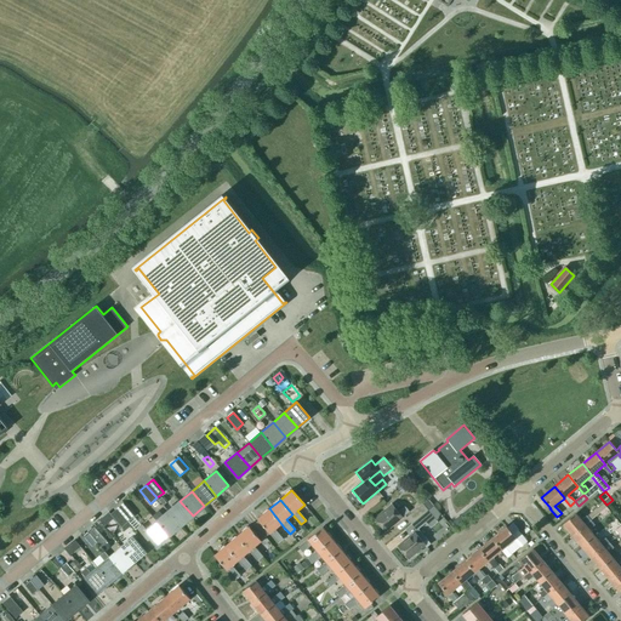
[(193,516),(180,501),(169,511),(181,525),(193,516)]
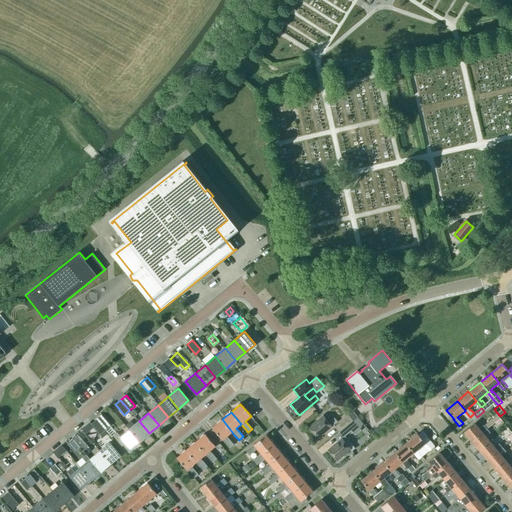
[(353,413),(349,416),(353,421),(357,418),(353,413)]
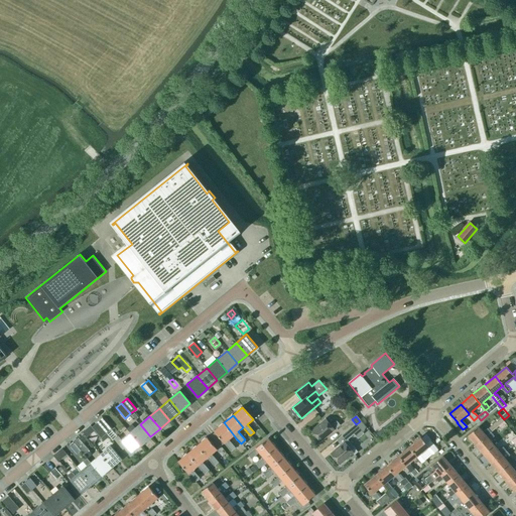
[(97,422),(107,433),(112,429),(103,418),(97,422)]
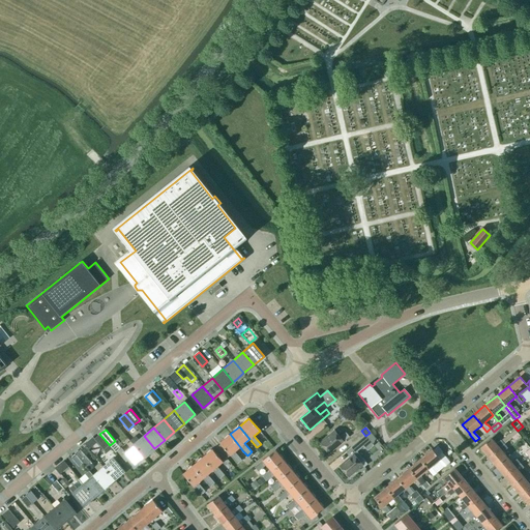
[(333,430),(331,433),(320,442),(329,453),(349,437),(345,432),(340,437),(333,430)]
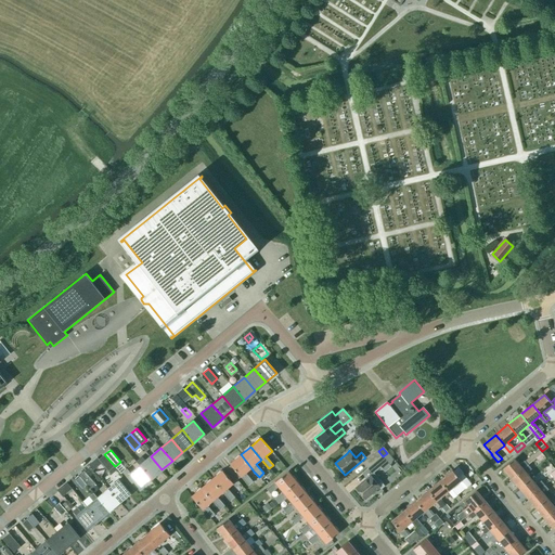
[(368,468),(383,456),(378,451),(377,450),(363,463),(368,468)]
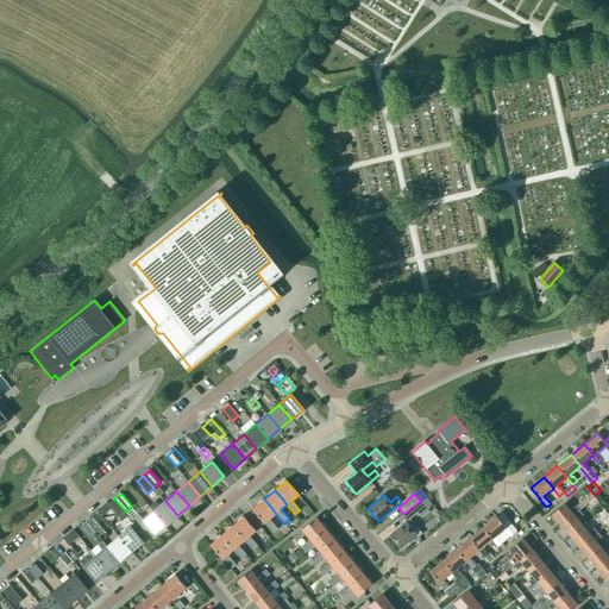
[(585,498),(576,506),(579,510),(589,503),(595,497),(591,494),(585,498)]
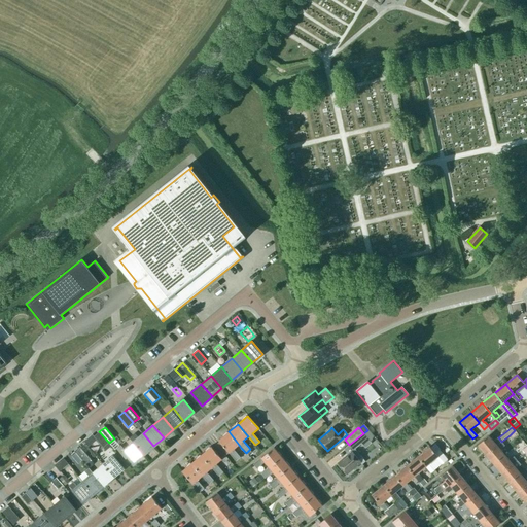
[(365,461),(361,456),(360,457),(354,450),(361,444),(365,449),(372,444),(370,441),(373,435),(369,429),(367,430),(363,433),(345,449),(349,454),(338,463),(347,475),(360,463),(361,465),(365,461)]
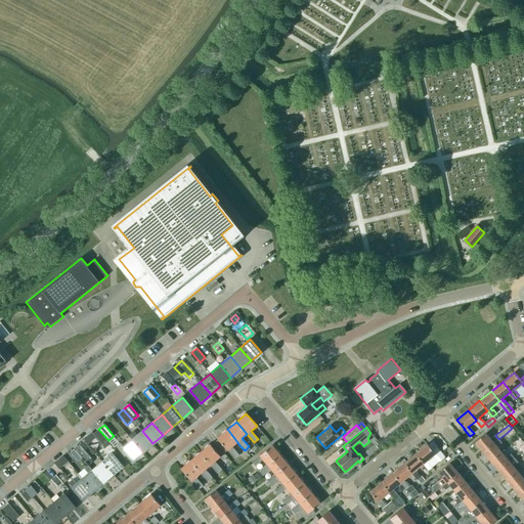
[(102,445),(108,440),(98,429),(93,434),(102,445)]
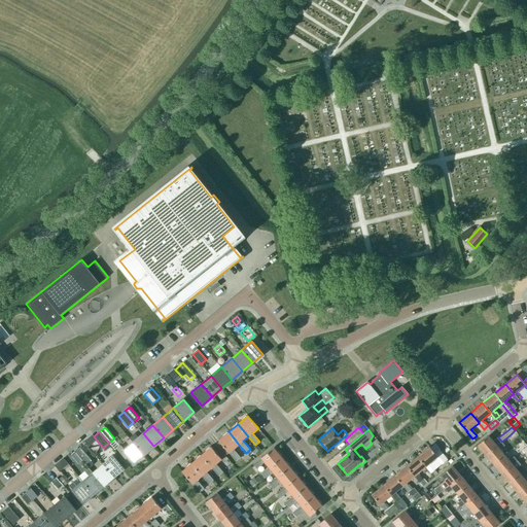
[(239,445),(229,431),(218,440),(219,442),(216,445),(225,456),(229,453),(236,461),(241,458),(234,449),(239,445)]
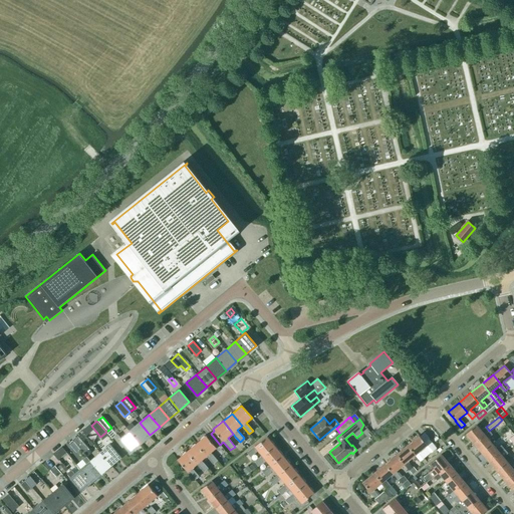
[(150,435),(140,423),(130,432),(140,444),(150,435)]
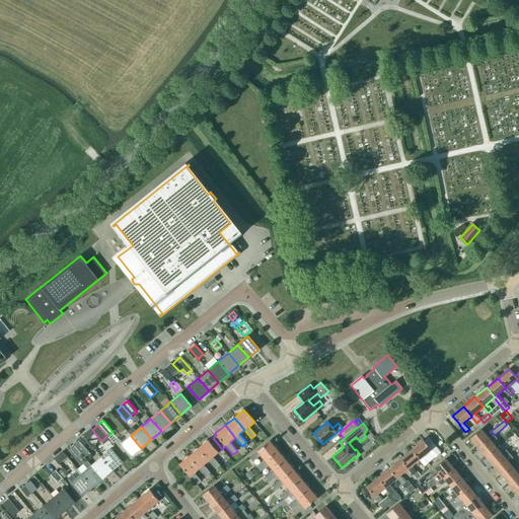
[(478,448),(494,435),(491,431),(486,435),(482,430),(470,438),(478,448)]
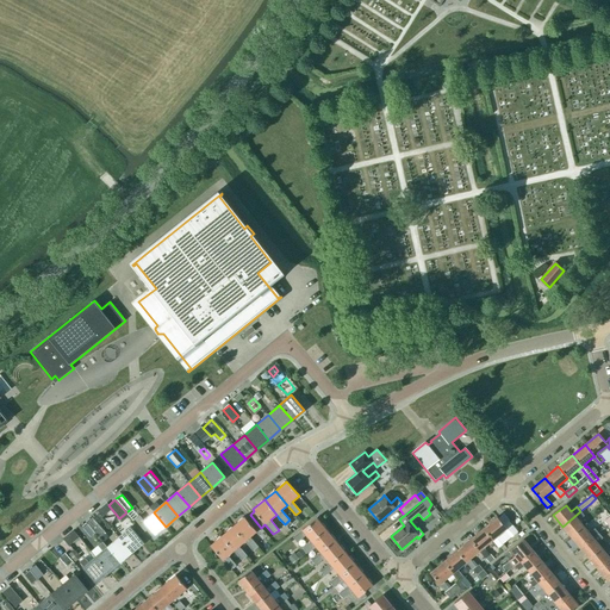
[(571,537),(584,527),(579,521),(584,516),(580,511),(562,527),(571,537)]
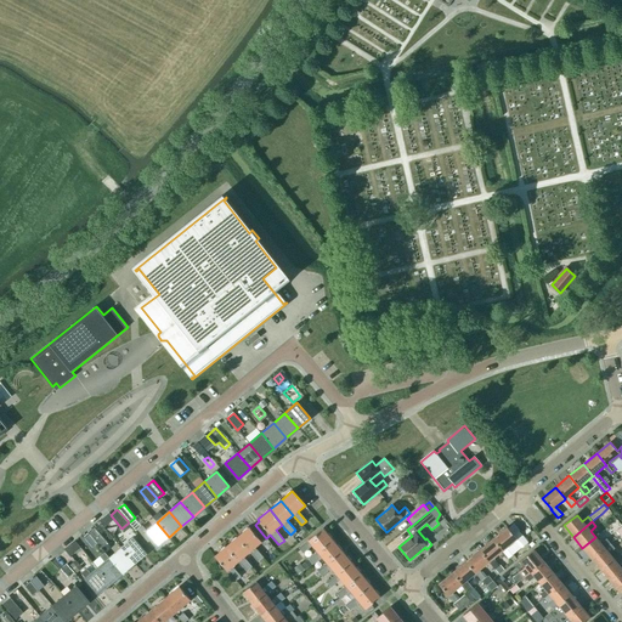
[(169,537),(157,522),(145,532),(157,547),(169,537)]
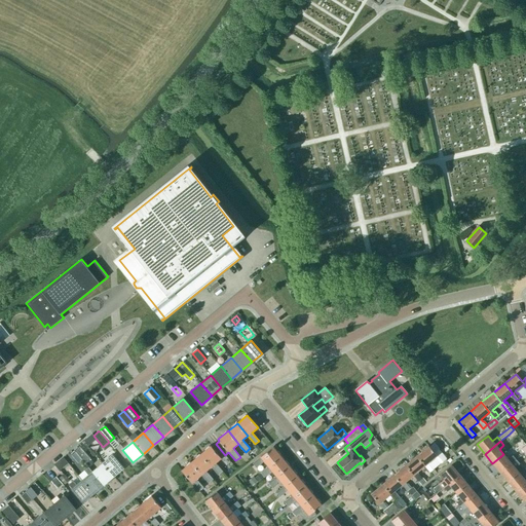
[(216,463),(225,455),(216,444),(212,447),(211,446),(202,453),(220,474),(223,472),(218,465),(216,463)]
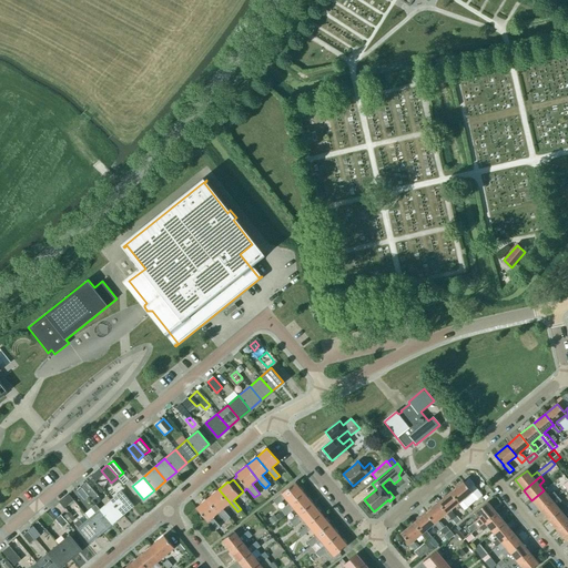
[(463,482),(450,493),(459,503),(458,504),(464,510),(468,506),(465,503),(464,503),(462,500),(470,494),(476,500),(482,495),(474,486),(469,489),(463,482)]
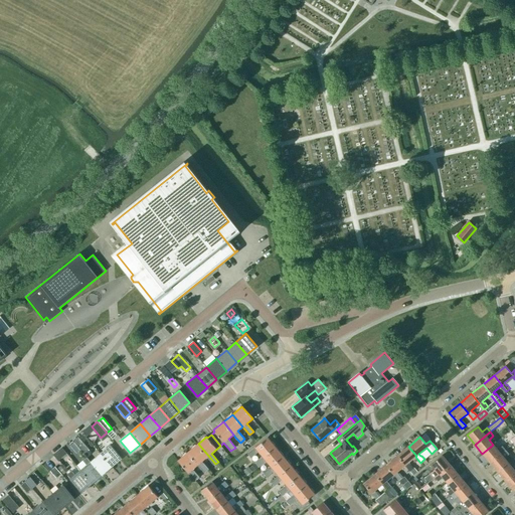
[(89,450),(78,438),(73,442),(75,444),(80,450),(83,454),(89,450)]
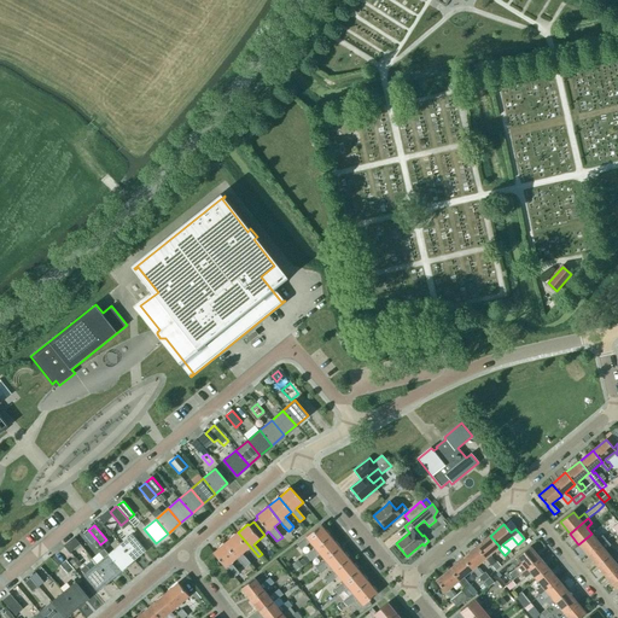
[(310,542),(315,548),(316,548),(331,536),(321,525),(307,537),(297,544),(301,551),(310,542)]
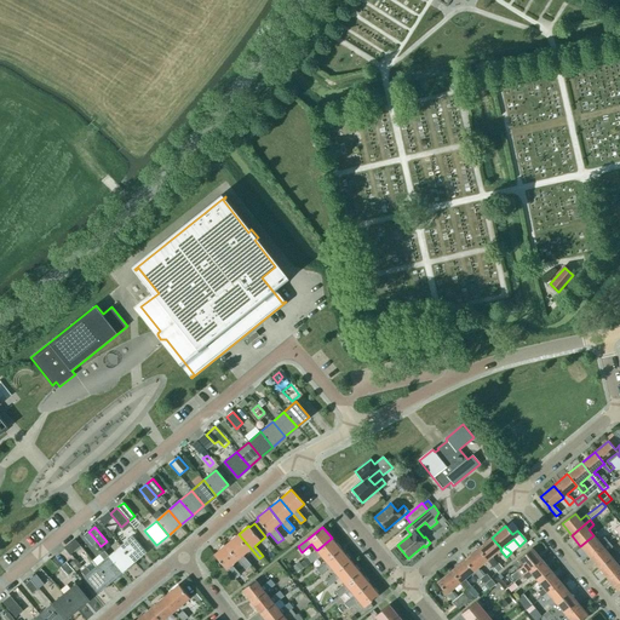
[(91,534),(85,539),(91,546),(97,541),(91,534)]
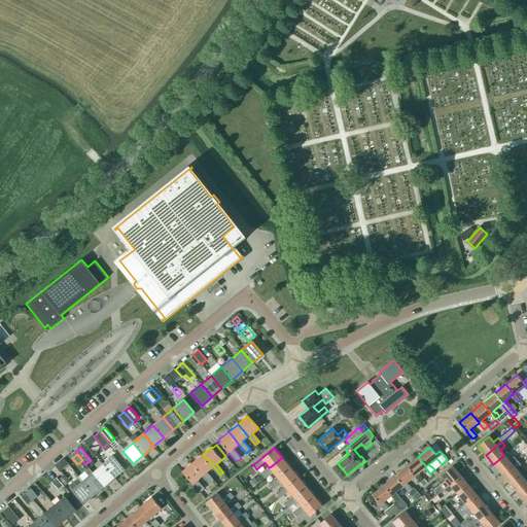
[(220,475),(203,454),(194,461),(212,482),(213,481),(206,472),(212,467),(218,476),(220,475)]
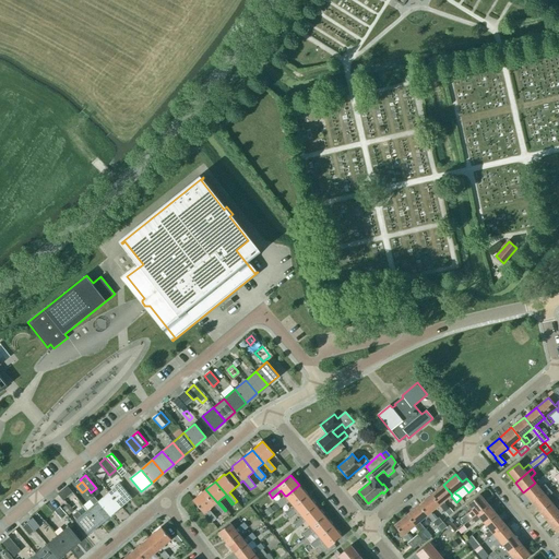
[(532,502),(548,489),(545,485),(540,489),(535,483),(523,492),(532,502)]
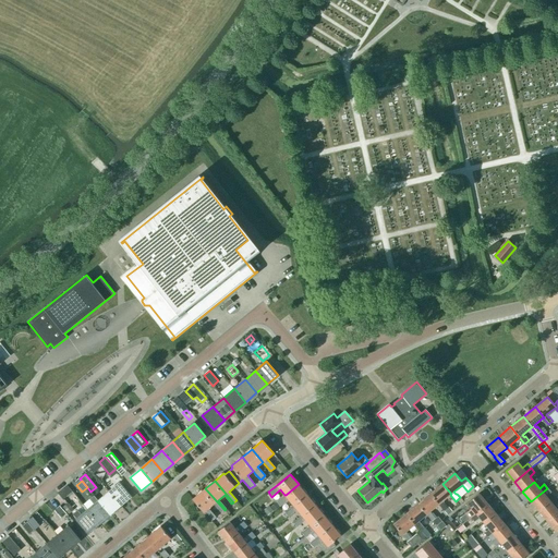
[(109,492),(120,505),(131,496),(120,483),(109,492)]
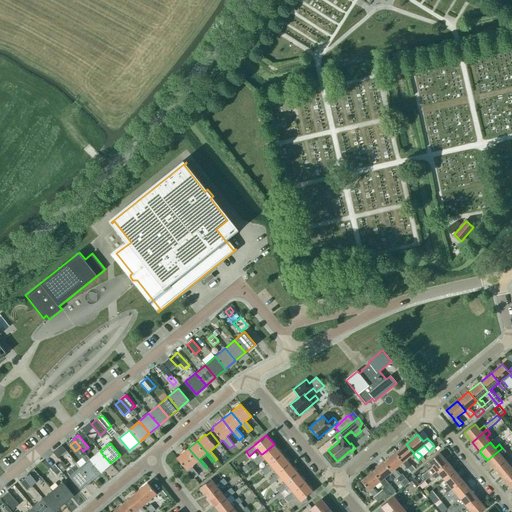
[(253,461),(257,465),(265,459),(269,463),(270,464),(282,454),(274,444),(262,454),(261,454),(260,455),(253,461)]
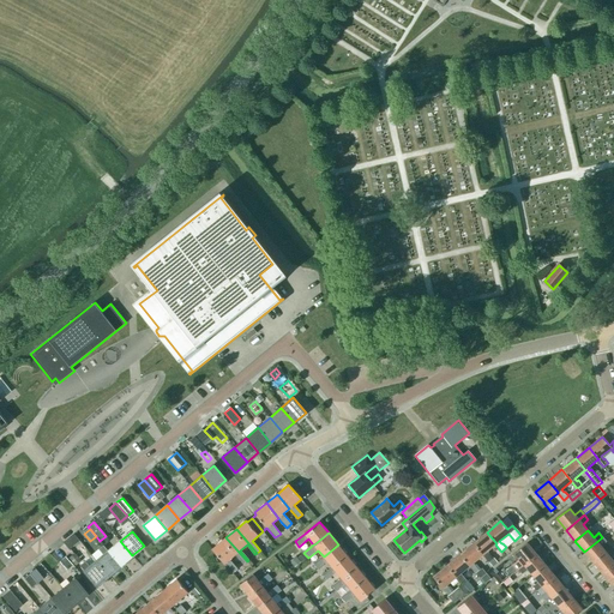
[(483,554),(482,555),(493,567),(498,563),(494,558),(493,559),(489,554),(488,554),(486,552),(495,545),(497,543),(487,533),(474,543),(483,554)]
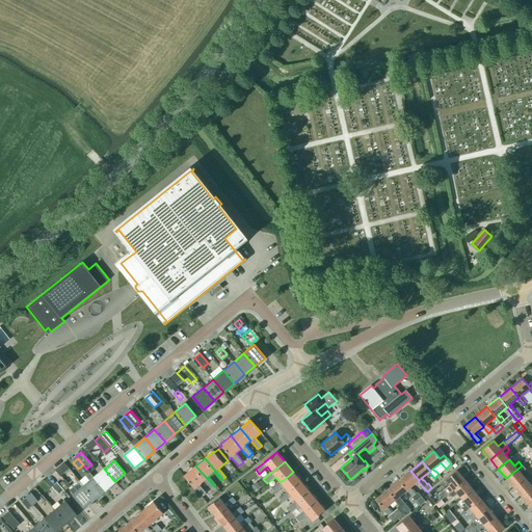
[(214,486),(195,466),(184,476),(202,497),(205,494),(197,485),(204,480),(206,483),(211,489),(214,486)]
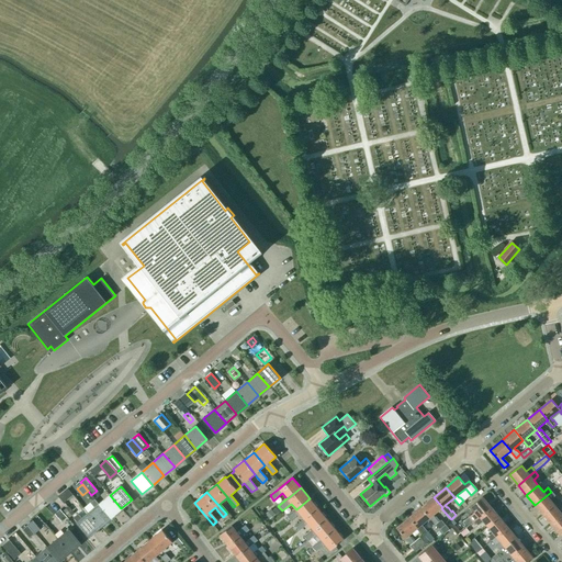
[(543,515),(554,506),(550,501),(555,496),(551,492),(535,505),(543,515)]
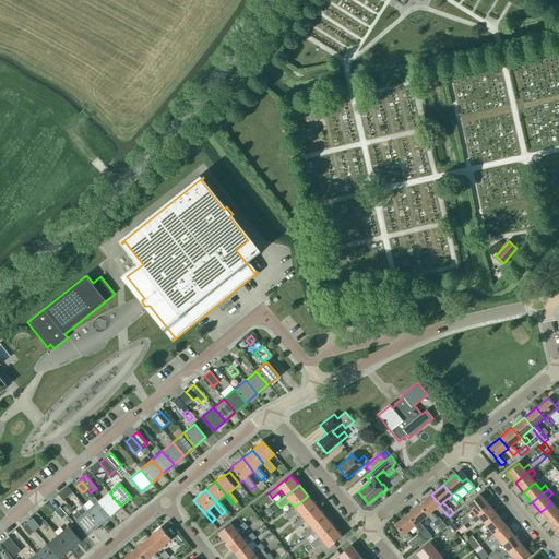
[(62,500),(68,497),(62,490),(58,495),(62,500)]
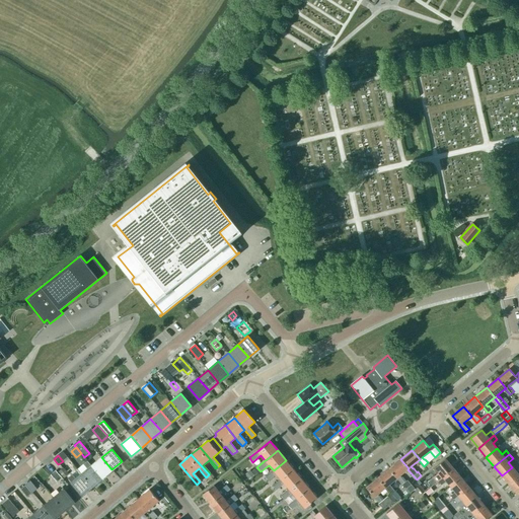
[(91,465),(101,478),(112,469),(101,457),(91,465)]
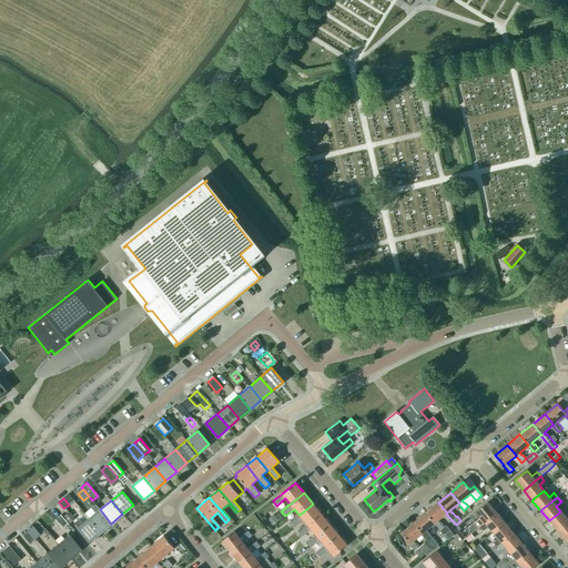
[(435,524),(434,524),(439,530),(444,527),(440,523),(439,524),(437,520),(446,514),(447,513),(438,503),(426,513),(435,524)]
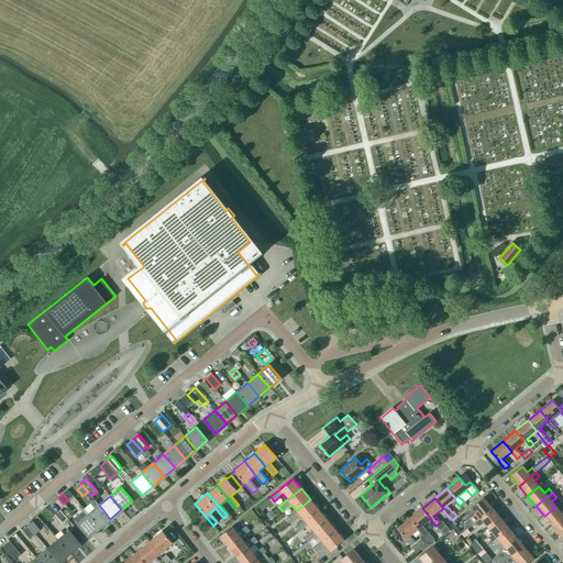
[(476,512),(463,522),(467,528),(475,522),(492,508),(483,498),(472,507),(476,512)]
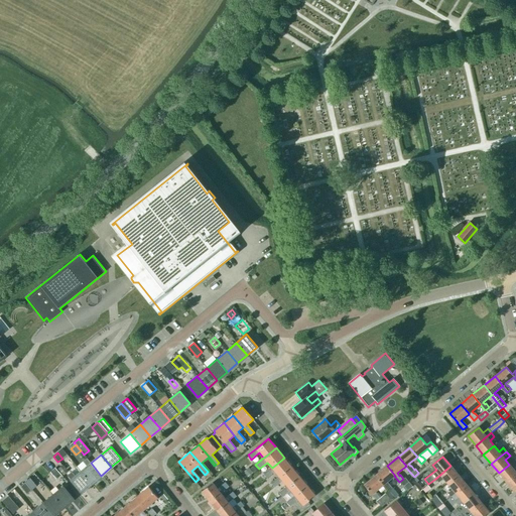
[(275,472),(279,477),(292,467),(284,458),(272,468),(271,467),(263,474),(267,479),(275,472)]
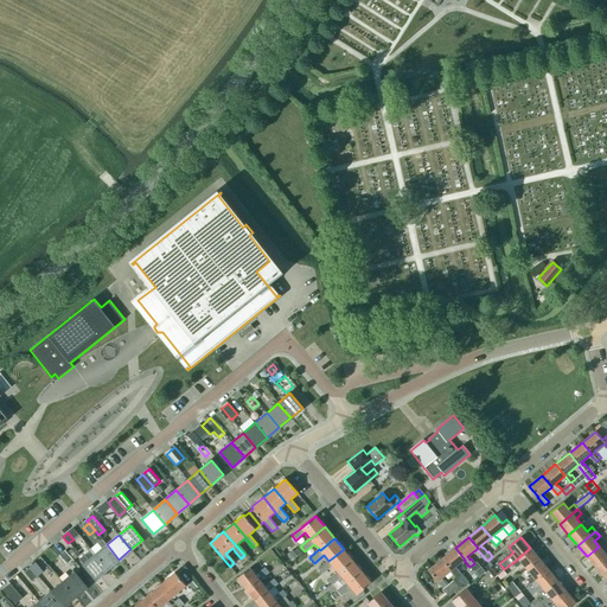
[(95,555),(108,569),(119,560),(107,544),(95,555)]
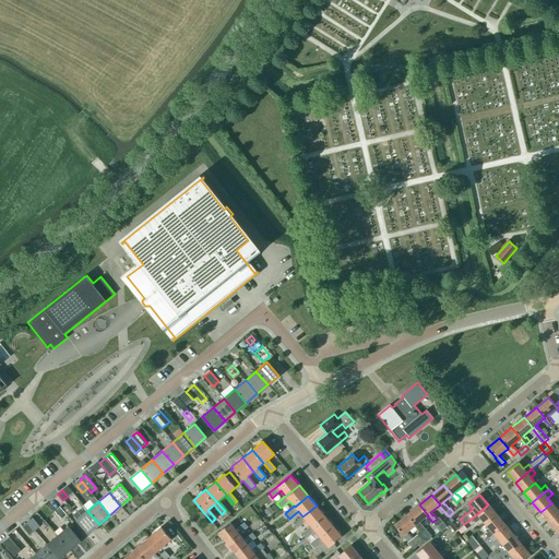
[(74,511),(69,503),(62,509),(68,515),(74,511)]
